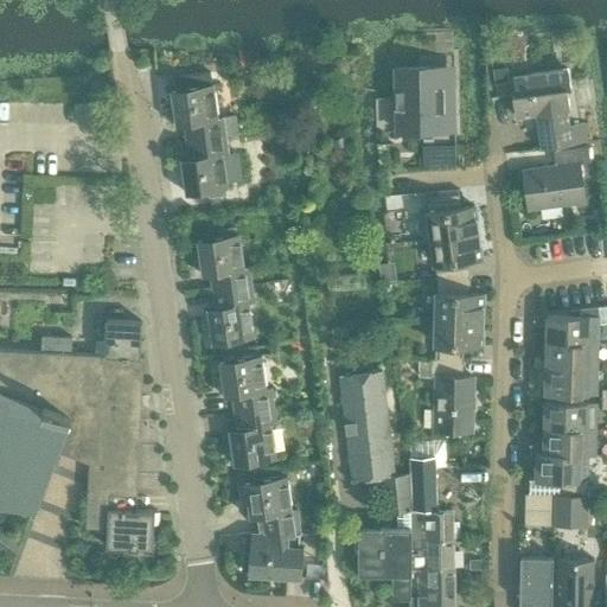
[(336,61),(331,65),(332,72),(337,76),(344,76),(347,70),(347,64),(342,59),(336,61)]
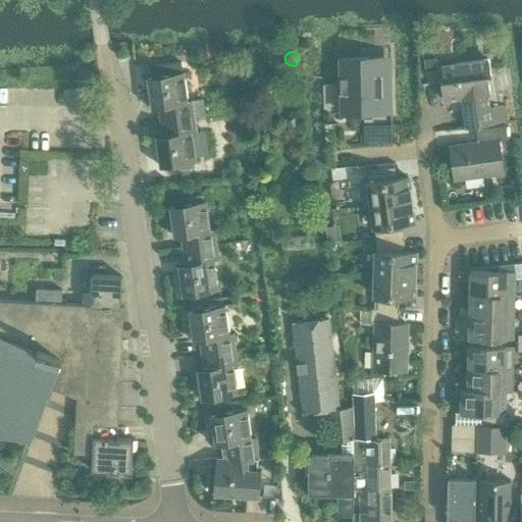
[(340,59),(341,113),(381,112),(381,106),(392,106),(390,74),(380,74),(380,58),(340,59)]
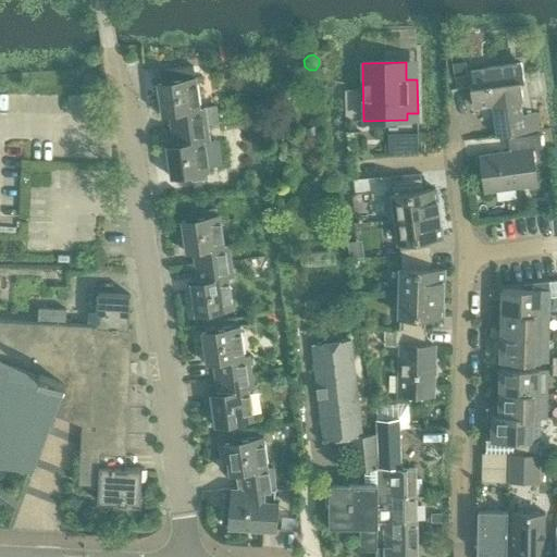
[(465,62),(453,64),(454,76),(466,75),(465,62)]
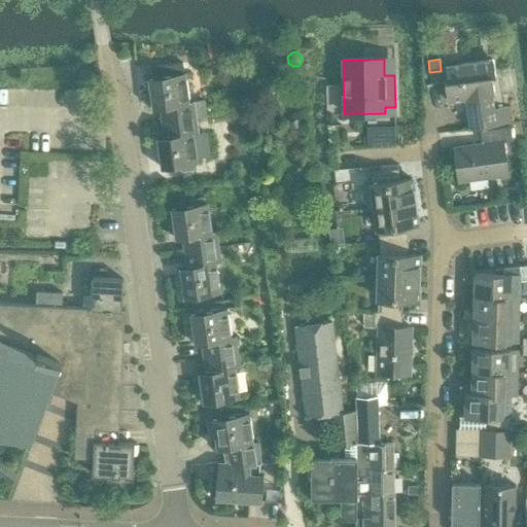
[(468,129),(467,129),(468,131),(508,125),(506,108),(494,110),(492,97),(494,97),(492,78),(495,77),(492,60),(445,67),(447,81),(444,82),(447,102),(464,100),(468,129)]
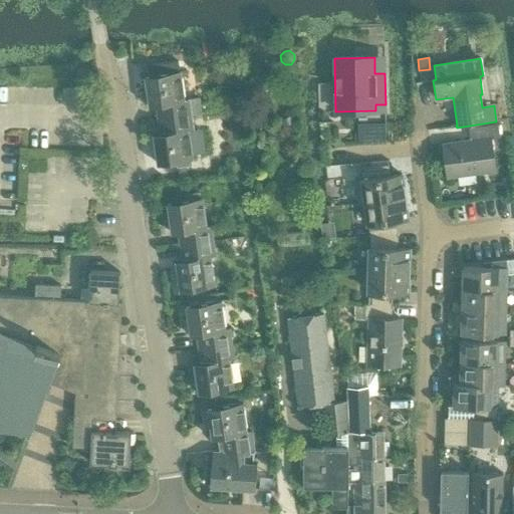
[(154,75),(145,76),(149,106),(156,105),(158,119),(191,114),(201,112),(199,97),(185,99),(181,71),(179,71),(178,61),(152,65),(154,75)]
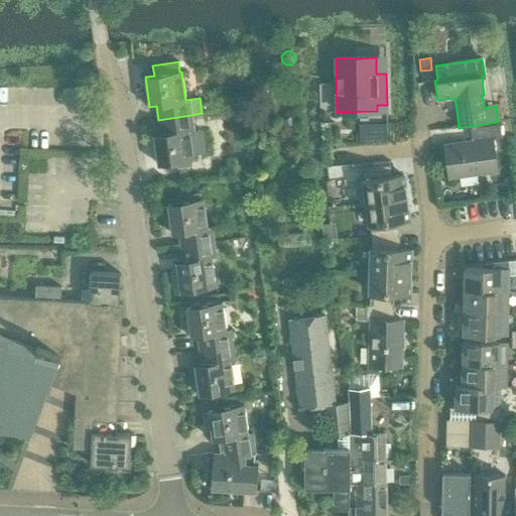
[(191,115),(158,120),(160,134),(153,134),(157,164),(177,162),(177,167),(191,165),(190,159),(194,159),(189,131),(194,130),(191,115)]
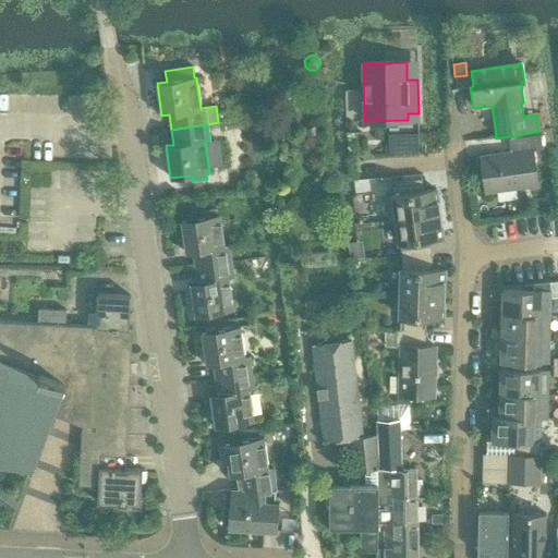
[(481,157),(486,192),(536,185),(532,150),(542,149),(541,135),(508,140),(510,153),(481,157)]
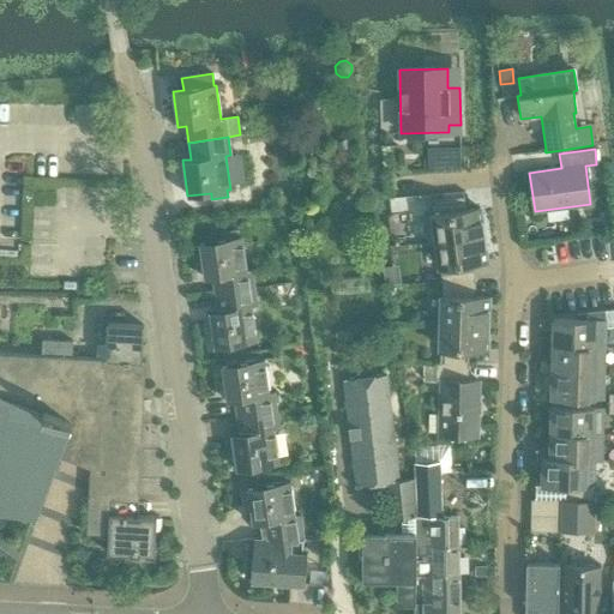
[(425,216),(428,242),(483,235),(480,209),(465,210),(464,196),(431,200),(433,215),(425,216)]
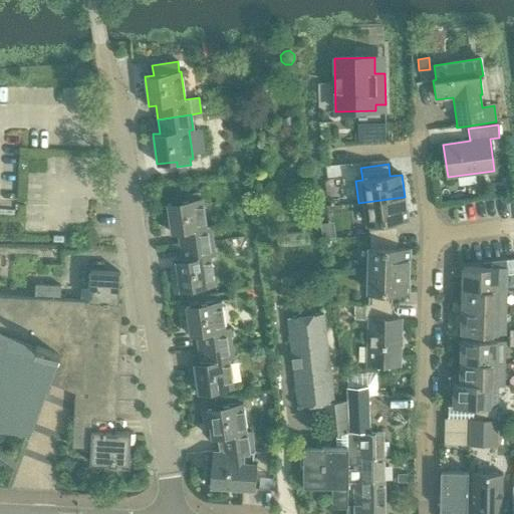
[(327,181),(324,181),(326,199),(329,199),(343,197),(341,179),(327,181)]
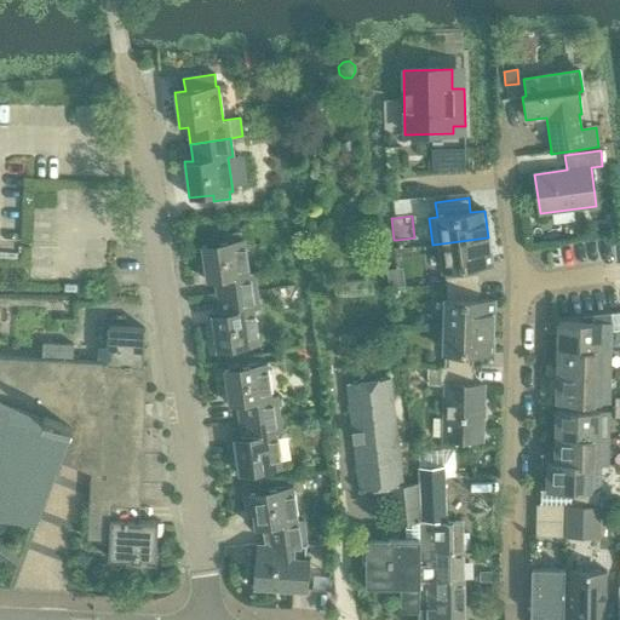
[(351,231),(348,234),(348,239),(351,241),(356,240),(357,235),(356,231),(351,231)]
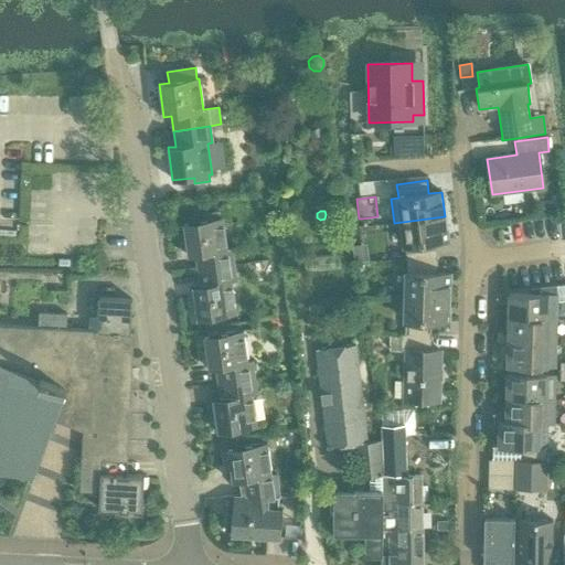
[(195,255),(196,269),(234,264),(233,248),(226,249),(222,217),(220,217),(219,212),(203,214),(203,221),(183,223),(188,256),(195,255)]
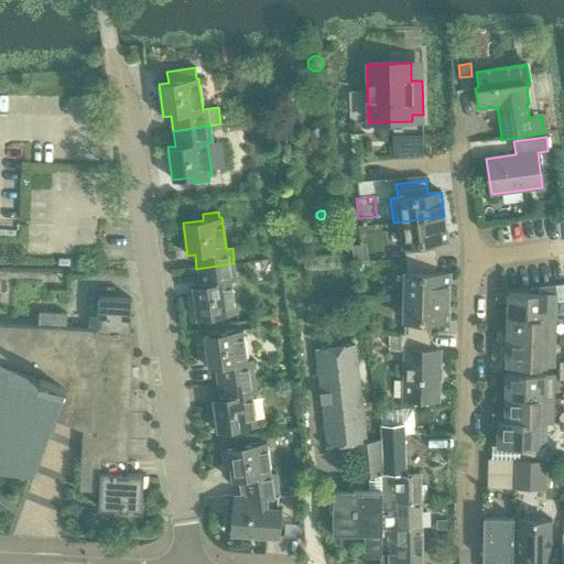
[(404,246),(405,259),(436,257),(434,241),(447,239),(444,216),(393,223),(394,224),(400,223),(403,246),(404,246)]
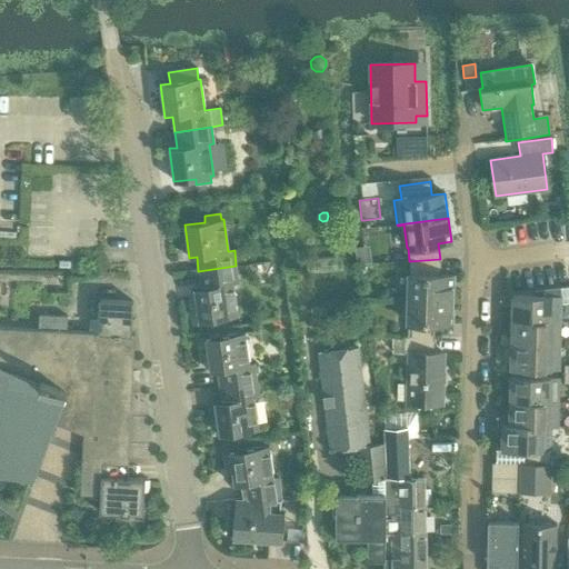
[(408,275),(407,299),(452,300),(453,276),(440,275),(440,259),(409,261),(409,275),(408,275)]
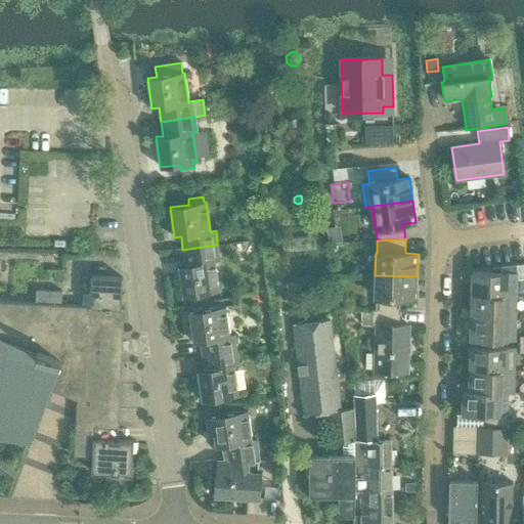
[(217,245),(182,250),(184,265),(178,266),(182,296),(218,291),(215,261),(220,261),(217,245)]
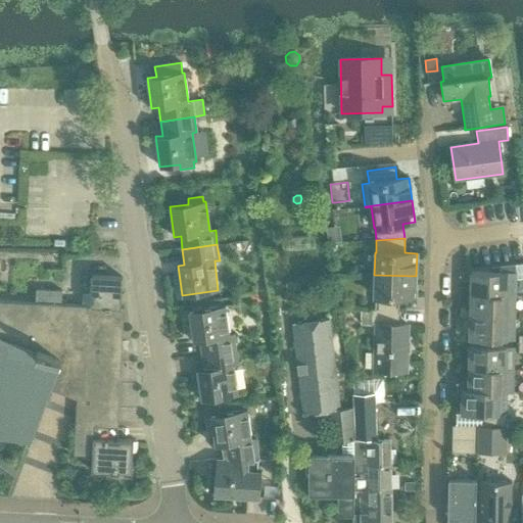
[(471,272),(470,294),(515,296),(516,279),(522,277),(522,264),(521,265),(515,265),(490,268),(490,272),(471,272)]
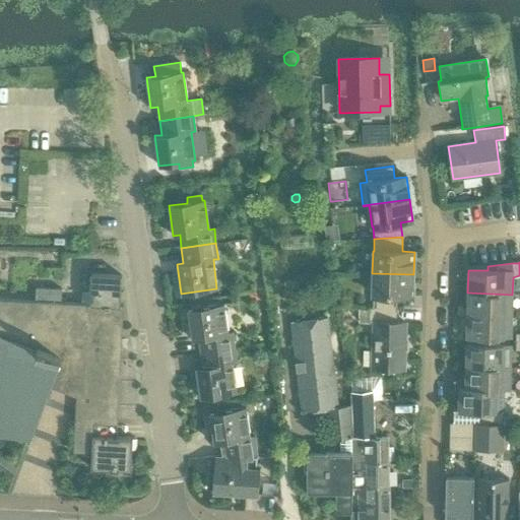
[(90,468),(114,469),(114,467),(116,467),(116,466),(130,467),(130,470),(131,470),(134,438),(118,438),(124,305),(121,305),(123,275),(92,273),(91,303),(62,302),(63,288),(38,287),(38,300),(0,298),(0,434),(30,436),(51,379),(75,389),(73,452),(91,453),(90,468)]
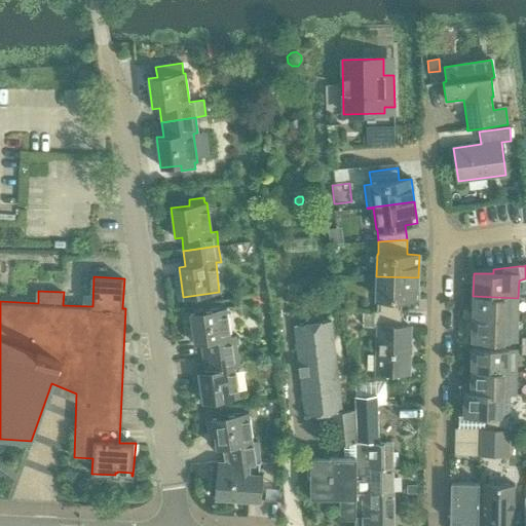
[(376,311),(402,312),(402,299),(417,300),(418,277),(376,276),(376,299),(376,311)]
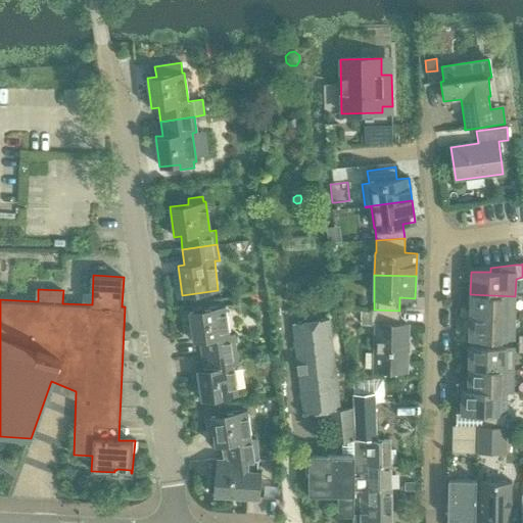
[(460,317),(470,317),(515,318),(515,296),(470,294),(470,308),(466,308),(466,305),(460,305),(460,317)]
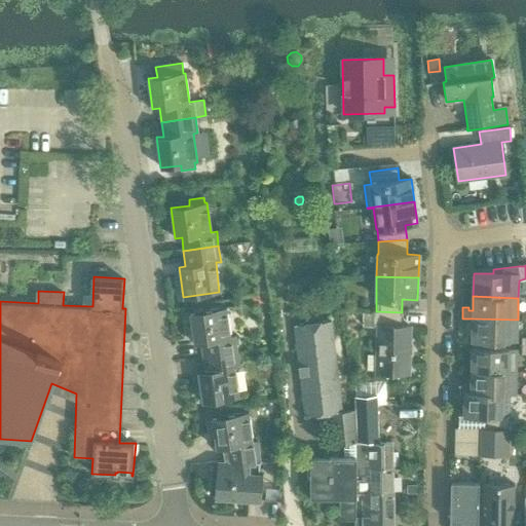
[(200,343),(202,357),(237,351),(235,336),(229,336),(225,307),(189,312),(193,344),(200,343)]
